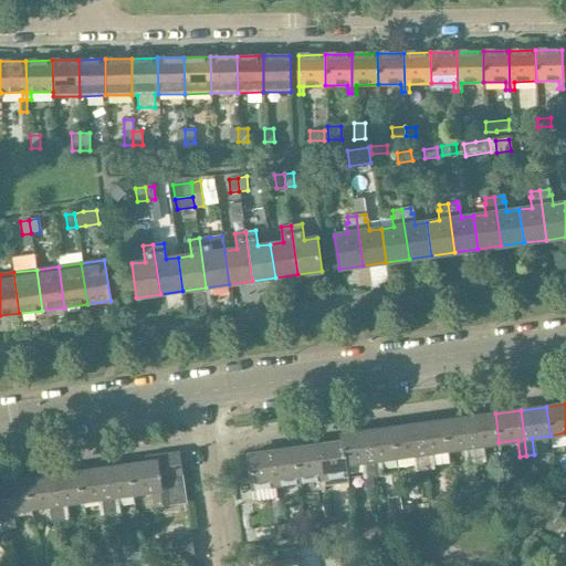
[(495,413),(469,418),(475,462),(483,461),(481,446),(499,442),(495,413)]
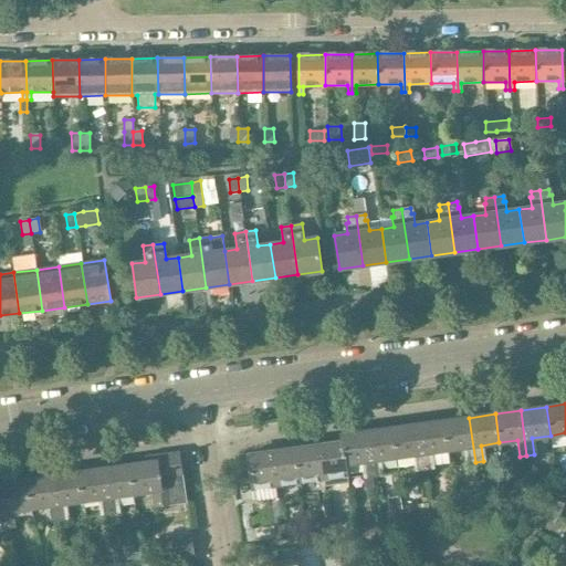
[(469,418),(443,421),(448,450),(465,447),(468,463),(475,462),(469,418)]
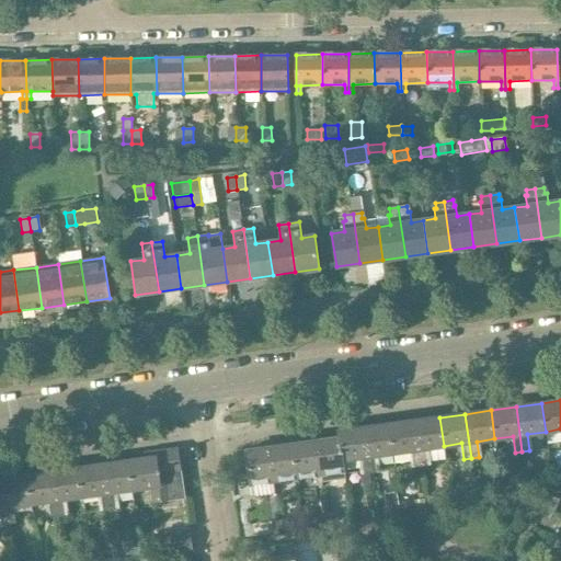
[(439,418),(414,421),(421,466),(427,465),(425,448),(444,446),(439,418)]
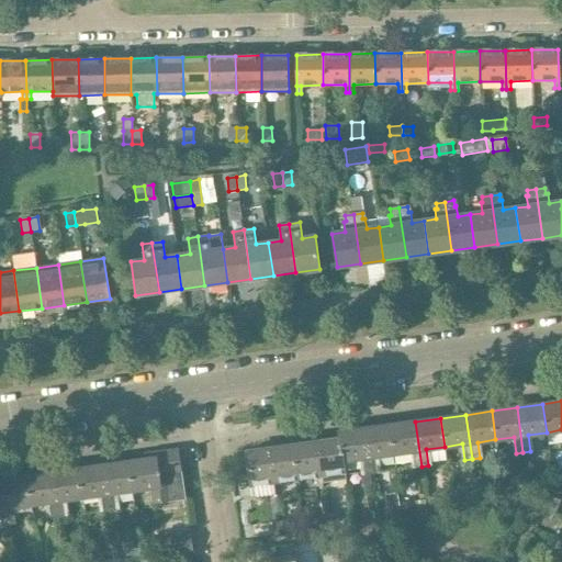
[(415,422),(390,425),(393,453),(412,451),(414,467),(422,467),(415,422)]
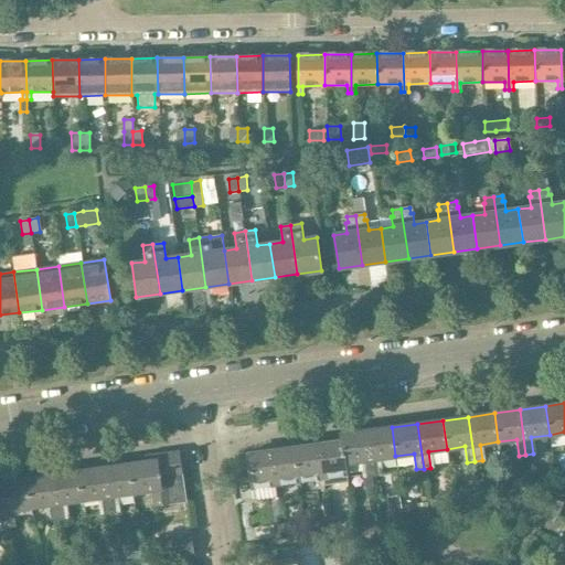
[(392,427),(366,432),(372,476),(380,475),(377,459),(395,456),(392,427)]
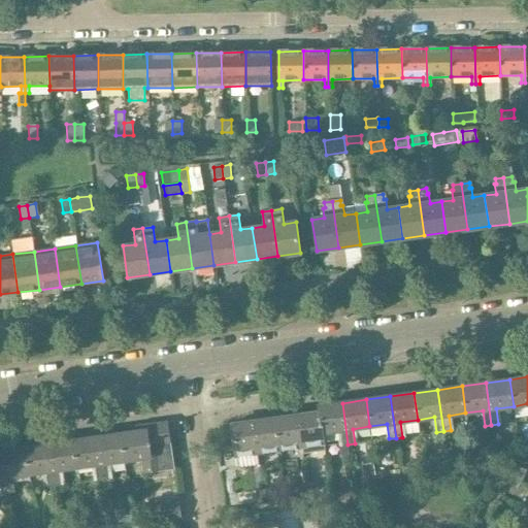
[(318,406),(319,413),(322,433),(323,433),(339,430),(341,446),(348,444),(342,403),(318,406)]
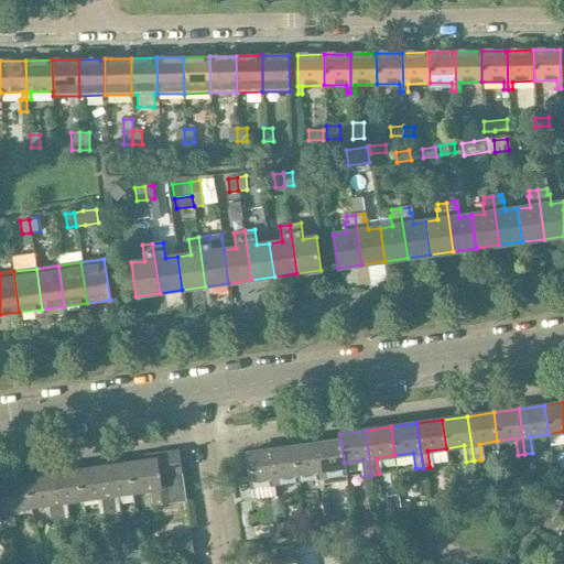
[(340,441),(317,444),(322,477),(346,474),(345,463),(344,463),(340,441)]
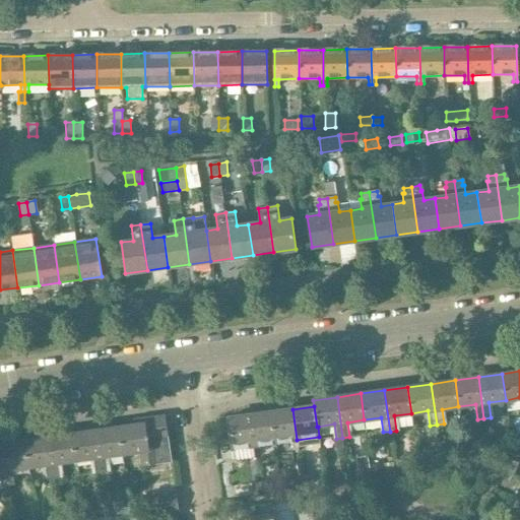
[(293,409),(271,412),(275,443),(297,440),(293,409)]
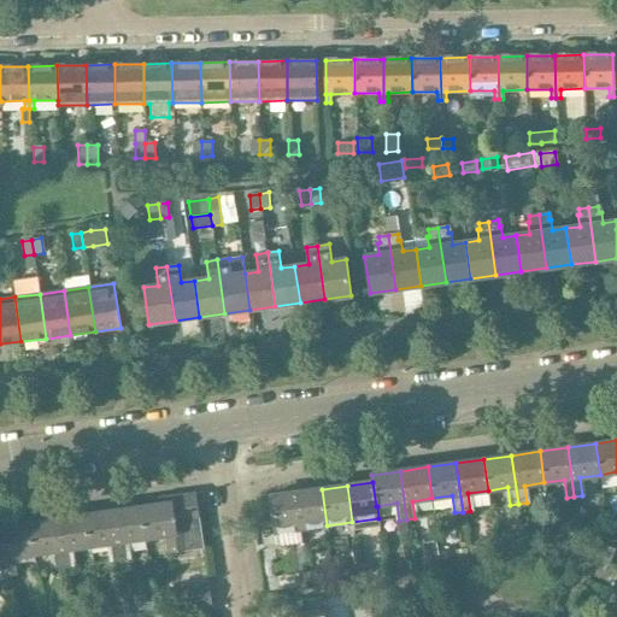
[(322,489),(295,493),(300,529),(327,526),(322,489)]
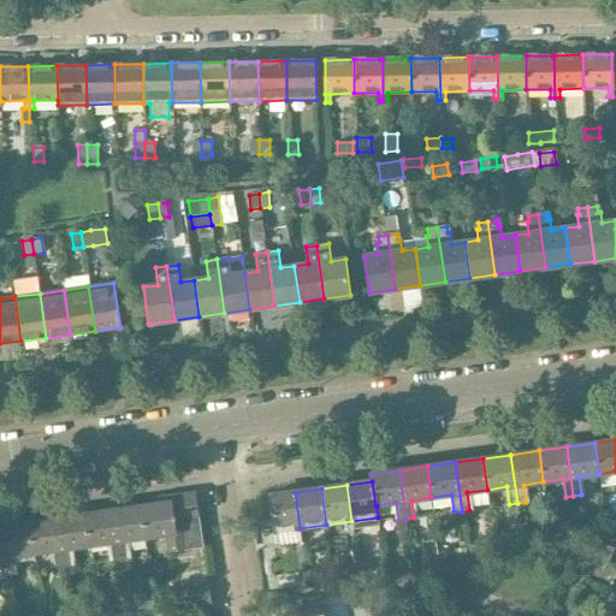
[(273,532),(300,528),(295,492),(268,496),(273,532)]
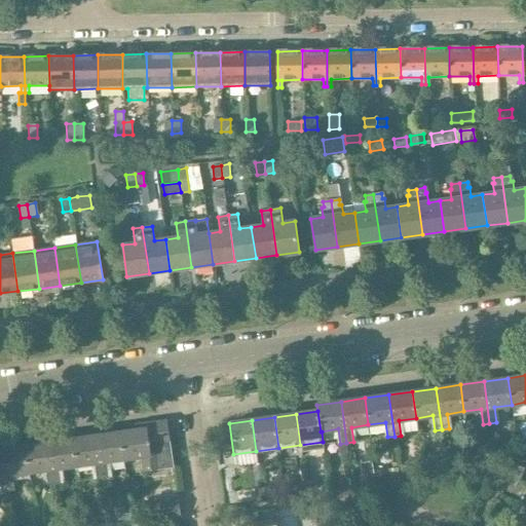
[(136,430),(120,433),(124,459),(142,456),(144,471),(147,471),(173,466),(166,421),(136,426),(136,430)]
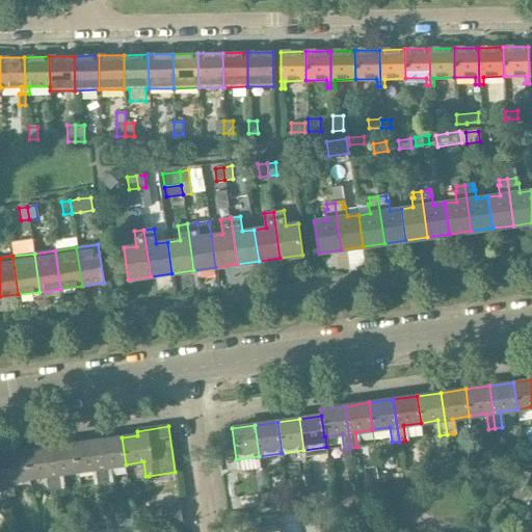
[(122,437),(98,441),(103,482),(110,481),(108,467),(126,464),(122,437)]
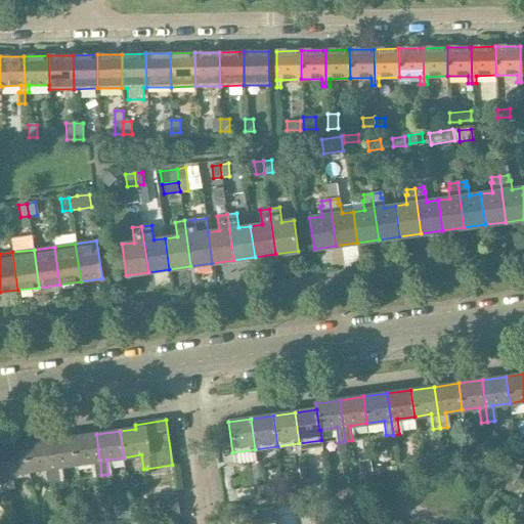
[(96,434),(73,437),(76,464),(93,462),(95,476),(101,475),(96,434)]
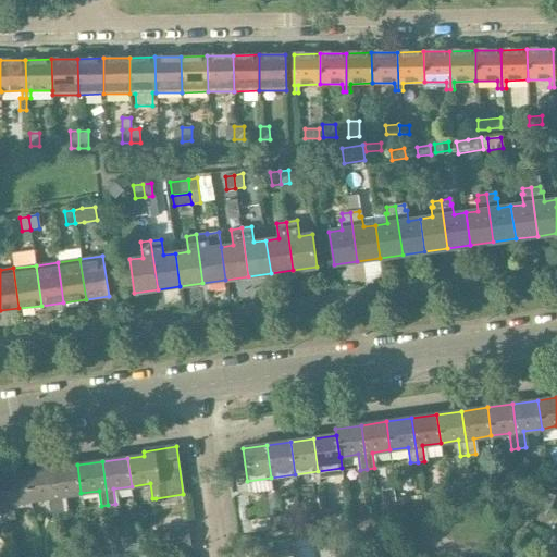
[(77,465),(52,468),(58,512),(65,511),(63,495),(81,493),(77,465)]
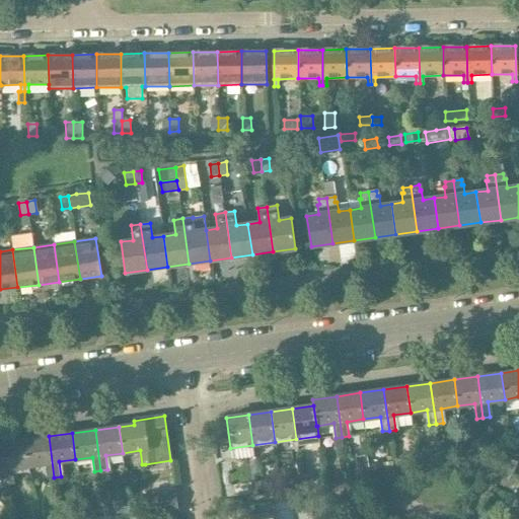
[(49,436),(24,440),(28,466),(45,463),(47,478),(54,477),(49,436)]
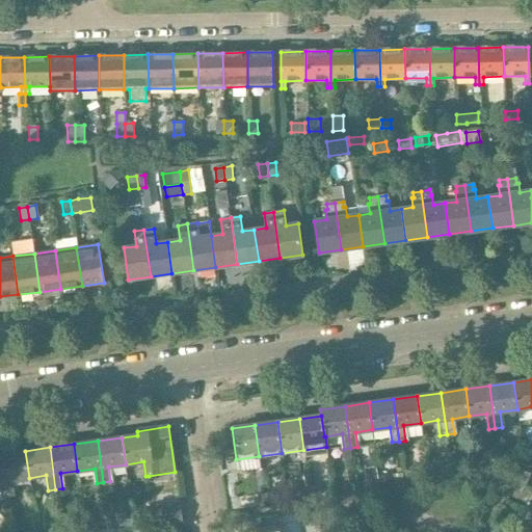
[(25,451),(1,454),(7,496),(14,495),(11,480),(29,478),(25,451)]
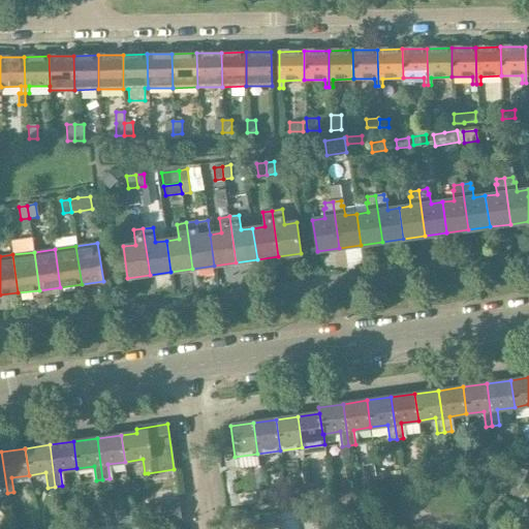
[(485,452),(473,453),(474,463),(487,461),(485,452)]
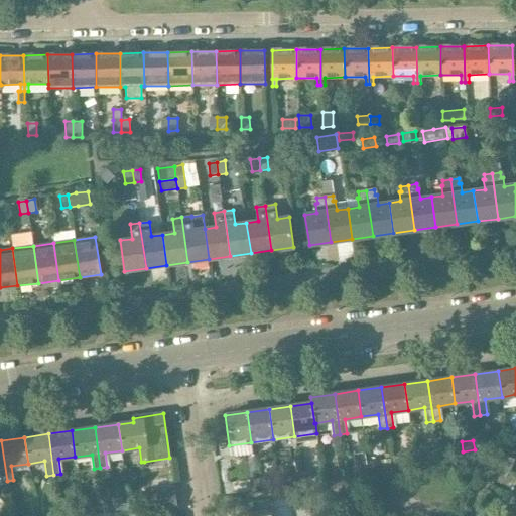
[(421,447),(423,462),(439,459),(436,445),(421,447)]
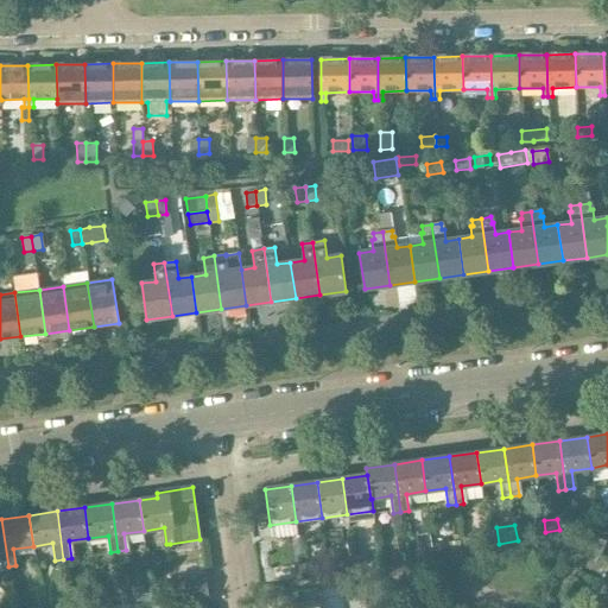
[(476,537),(463,538),(464,549),(477,548),(476,537)]
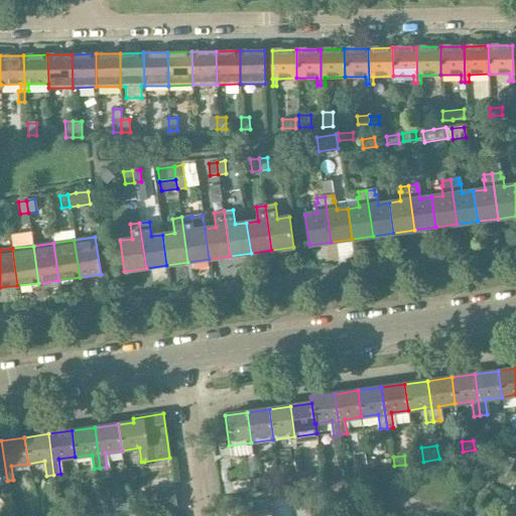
[(510,472),(515,460),(506,456),(501,468),(510,472)]
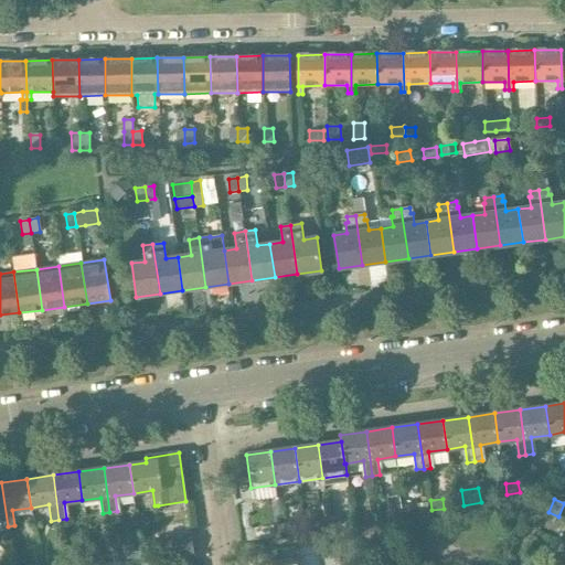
[(185,501),(158,505),(163,542),(164,542),(167,557),(193,553),(191,537),(189,539),(187,522),(189,522),(185,501)]
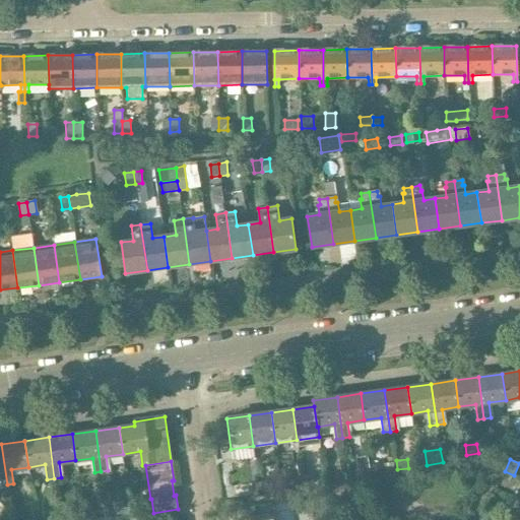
[(373,474),(393,470),(392,461),(372,465),(373,474)]
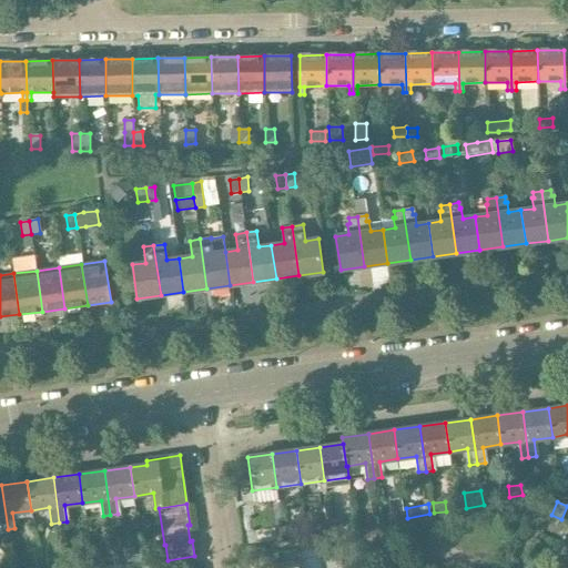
[(406,520),(404,510),(391,513),(393,523),(406,520)]
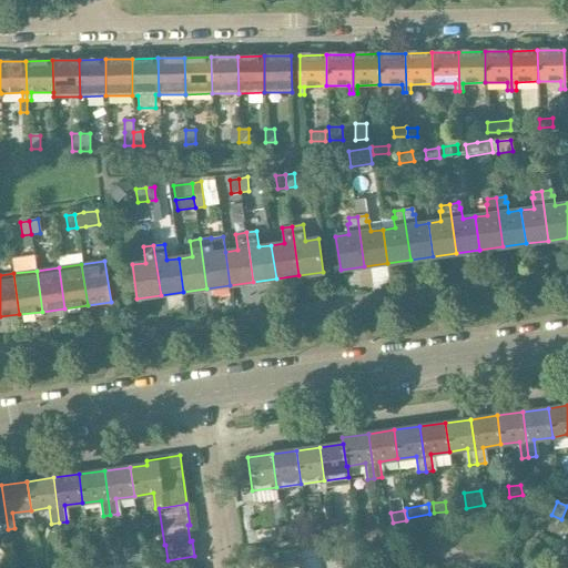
[(556,527),(560,519),(551,516),(548,524),(556,527)]
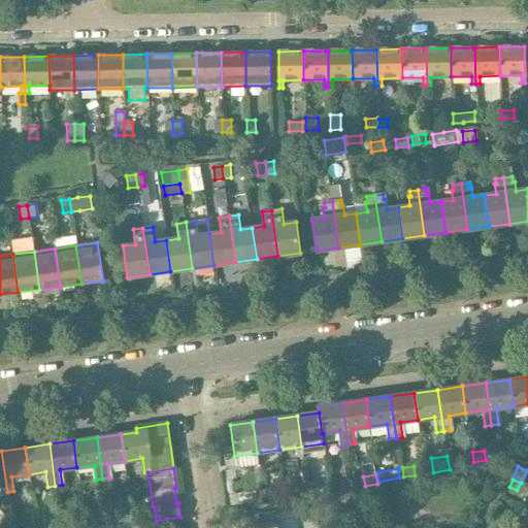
[(117,524),(133,522),(131,507),(114,509),(117,524)]
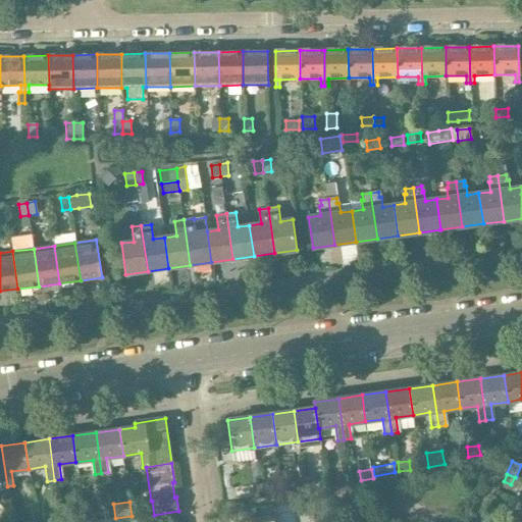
[(316,521),(323,521),(321,509),(312,510),(314,521),(316,521)]
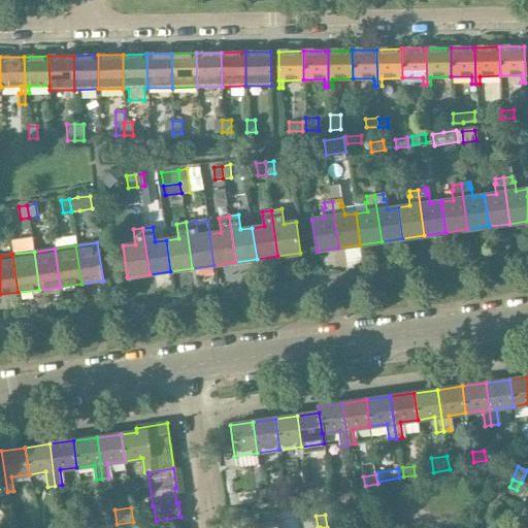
[(494,527),(498,520),(491,516),(485,527),(494,527)]
